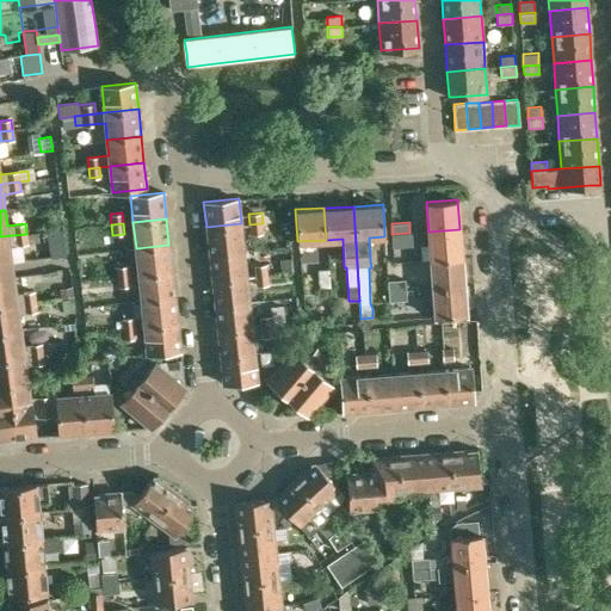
[(241,223),(207,227),(209,253),(244,250),(241,223)]
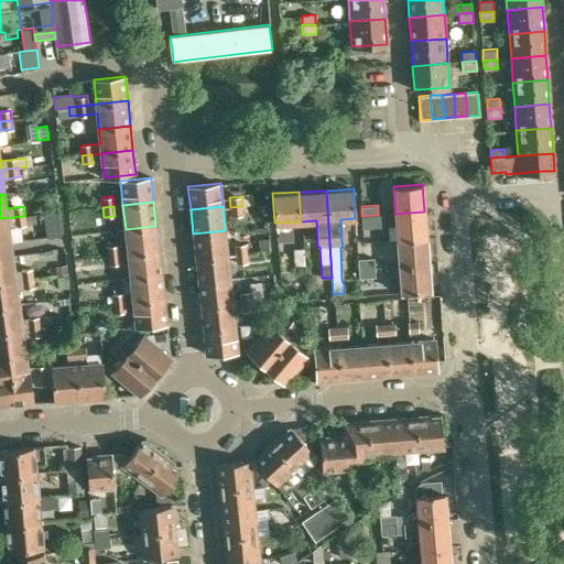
[(242,206),(230,207),(231,217),(243,215),(242,206)]
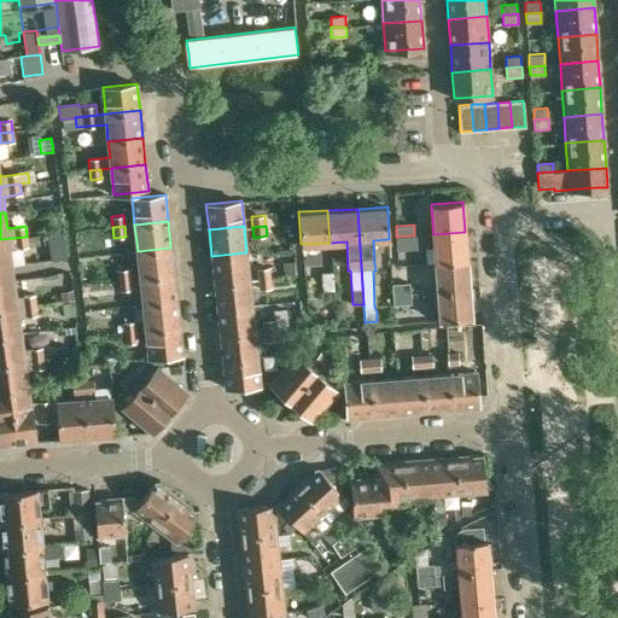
[(48,233),(48,264),(74,264),(74,232),(48,233)]
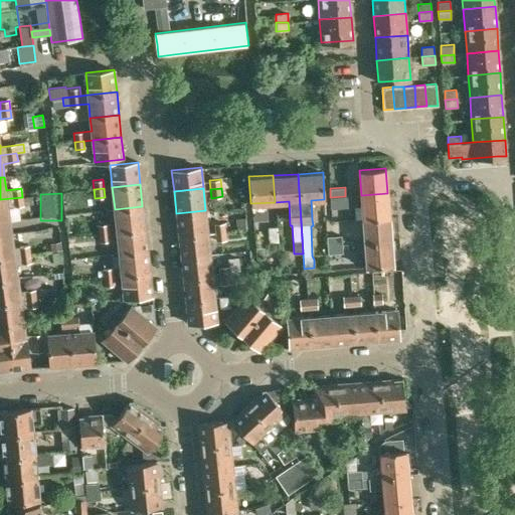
[(361,195),(345,196),(330,197),(331,206),(346,204),(361,203),(362,219),(389,217),(387,193),(361,195)]
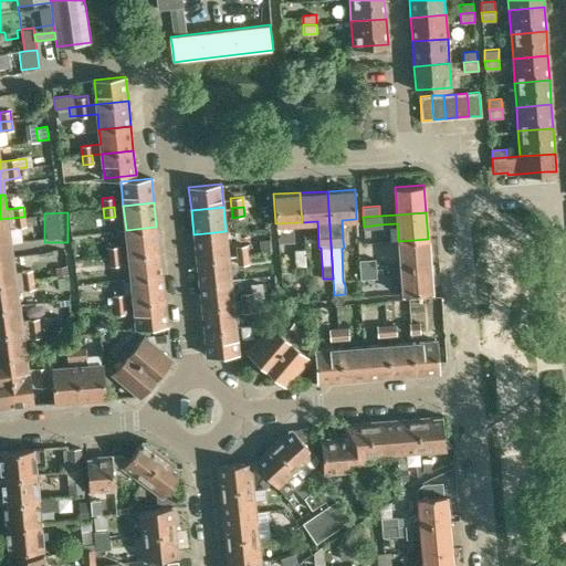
[(24,217),(0,219),(0,258),(13,257),(10,228),(43,223),(42,213),(24,217)]
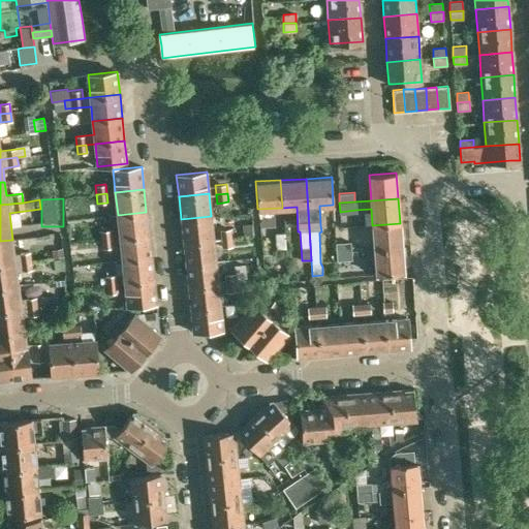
[(146,212),(118,215),(120,238),(149,235),(146,212)]
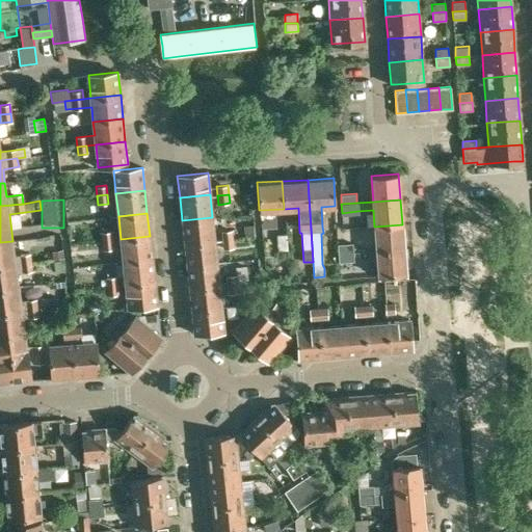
[(212,217),(182,220),(185,243),(215,240),(212,217)]
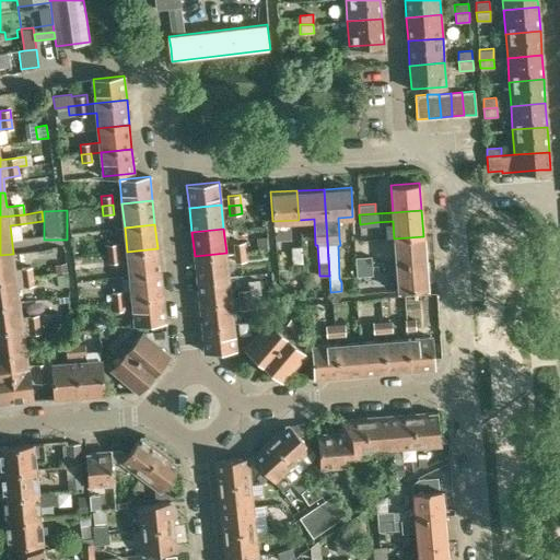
[(423,236),(394,238),(396,265),(426,263),(423,236)]
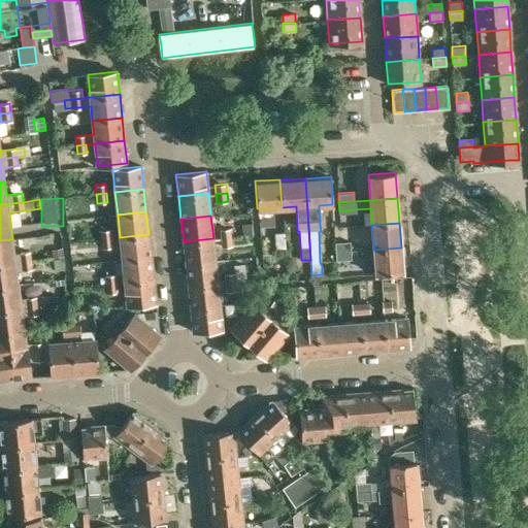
[(220,229),(221,238),(232,237),(231,228),(220,229)]
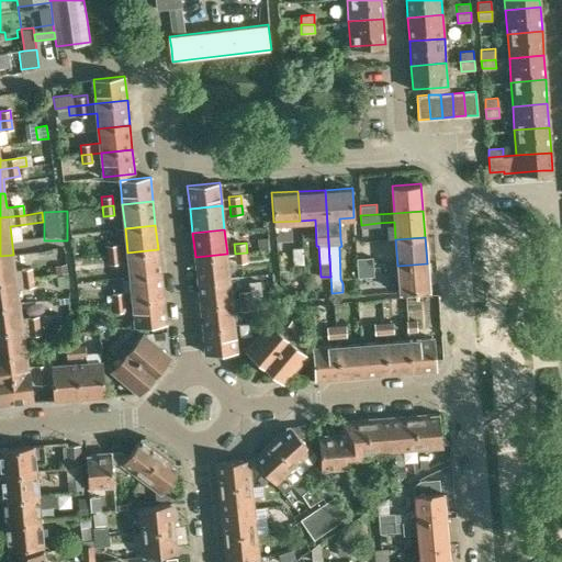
[(108,245),(108,254),(120,254),(119,244),(108,245)]
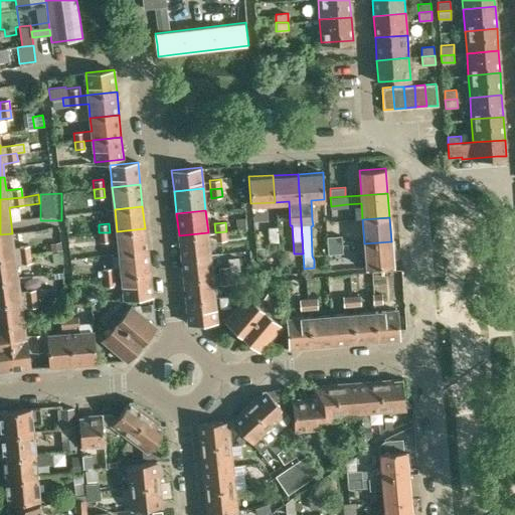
[(269,242),(277,241),(277,226),(268,227),(269,242)]
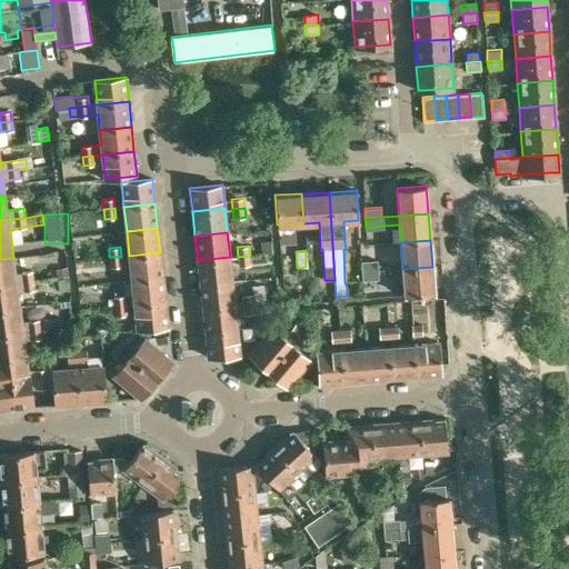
[(160,252),(129,256),(131,280),(162,277),(160,252)]
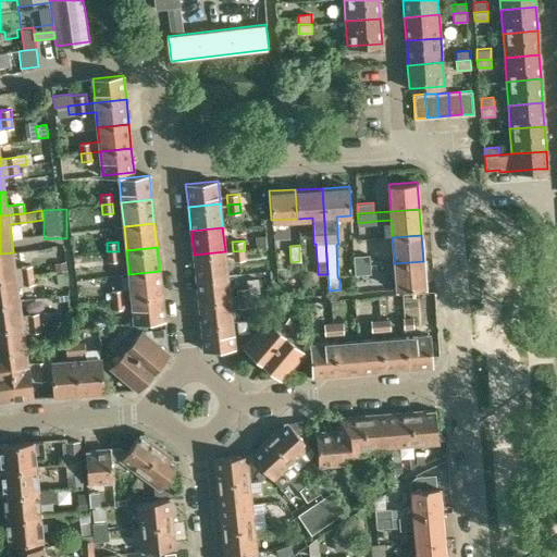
[(245,250),(233,251),(234,261),(245,260),(245,250)]
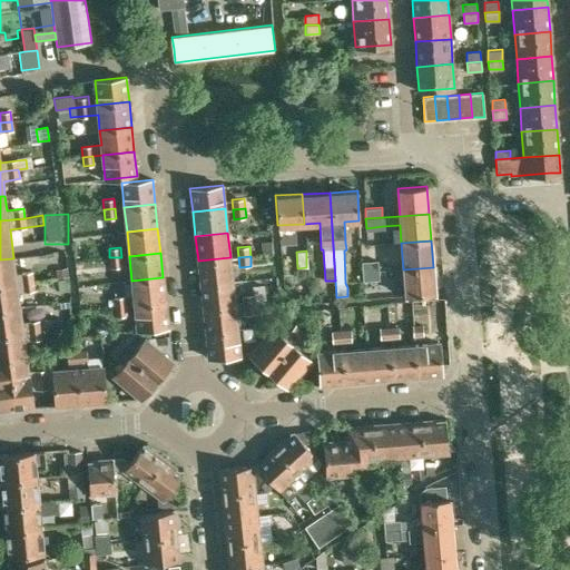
[(121,266),(121,257),(109,257),(110,267),(121,266)]
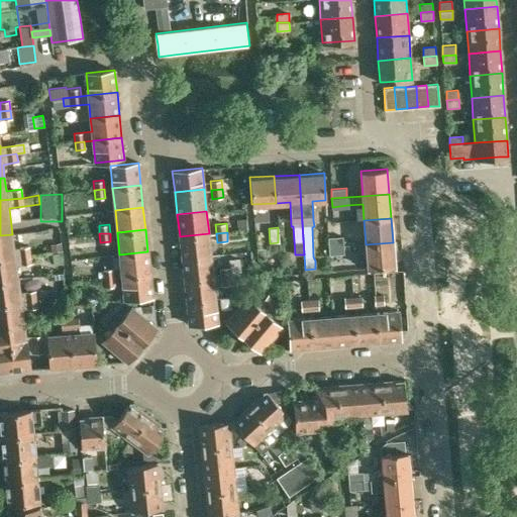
[(209,233),(180,236),(182,257),(211,254),(209,233)]
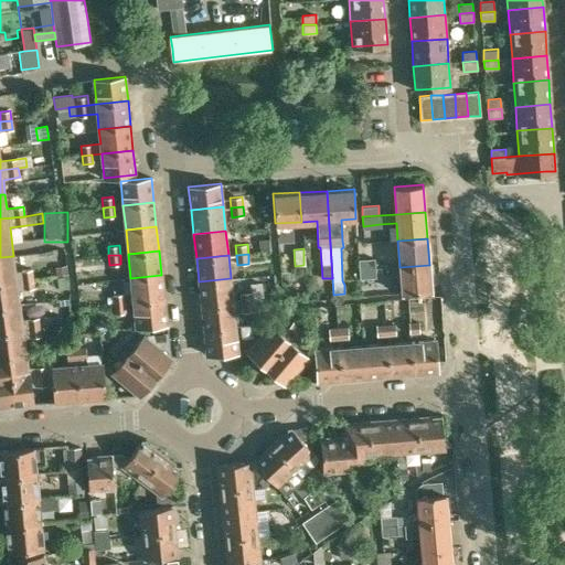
[(13,256),(0,257),(0,283),(33,279),(32,270),(16,273),(13,256)]
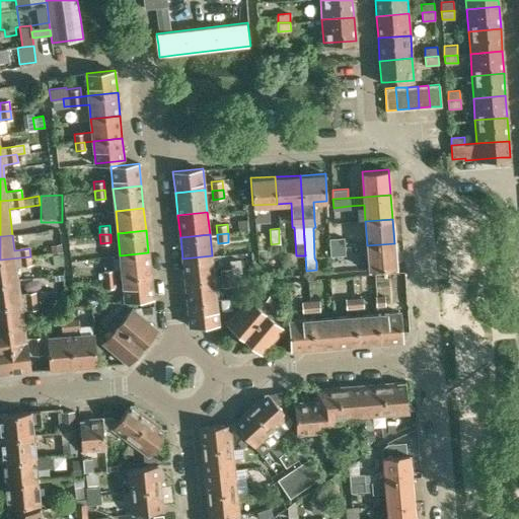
[(329,238),(329,247),(346,246),(345,237),(329,238)]
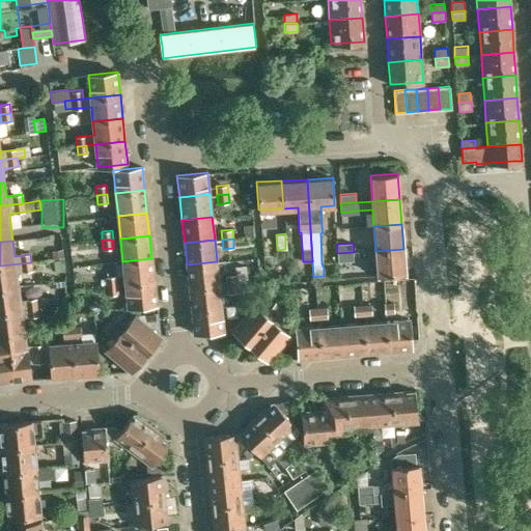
[(403,249),(375,251),(378,276),(406,274),(406,271),(403,249)]
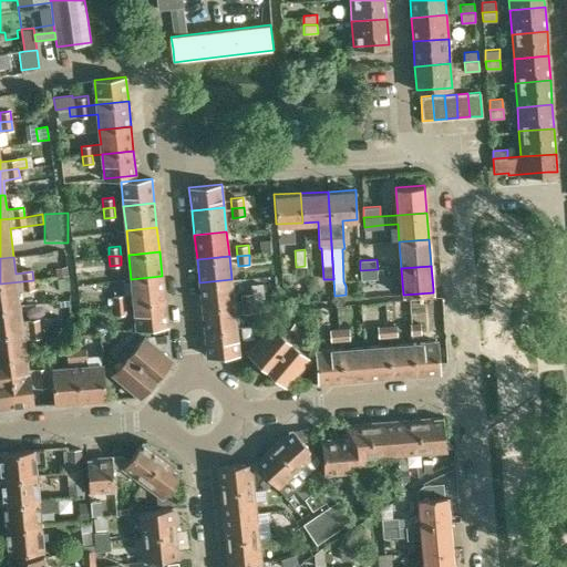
[(66,276),(65,267),(53,268),(55,277),(66,276)]
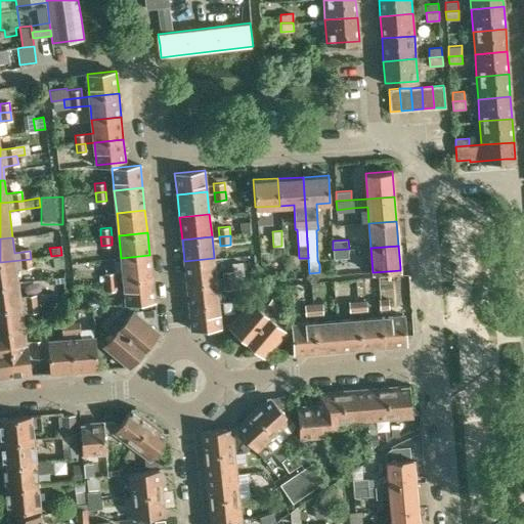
[(349,257),(349,249),(333,250),(334,258),(349,257)]
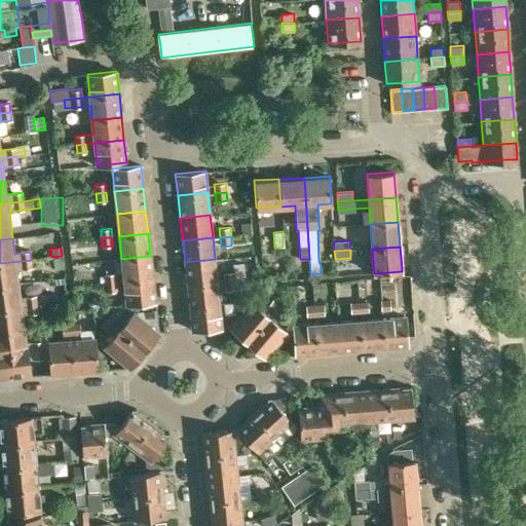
[(150,256),(121,259),(124,282),(153,277),(150,256)]
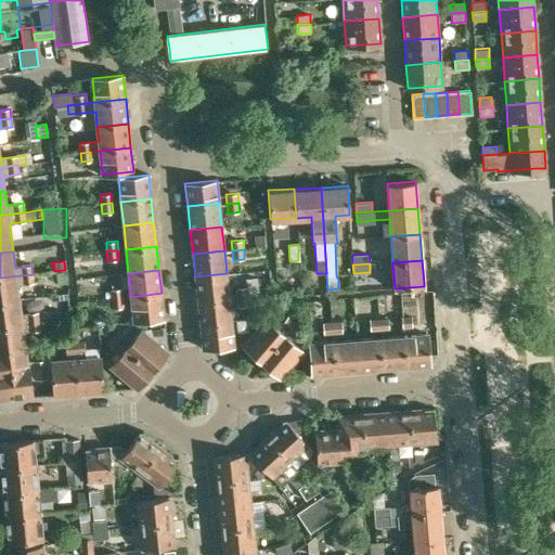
[(388,284),(386,270),(362,274),(365,288),(388,284)]
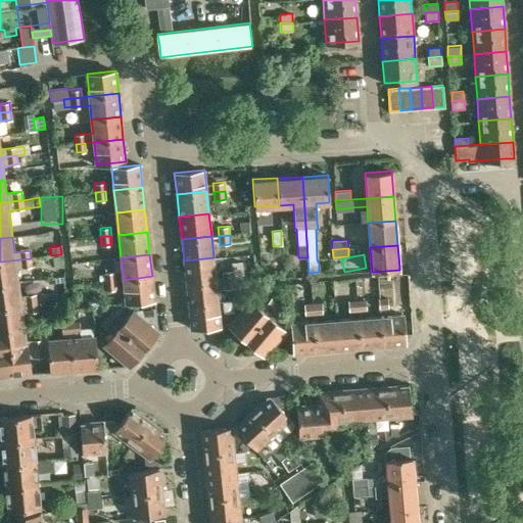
[(60,255),(52,256),(54,268),(61,267),(60,255)]
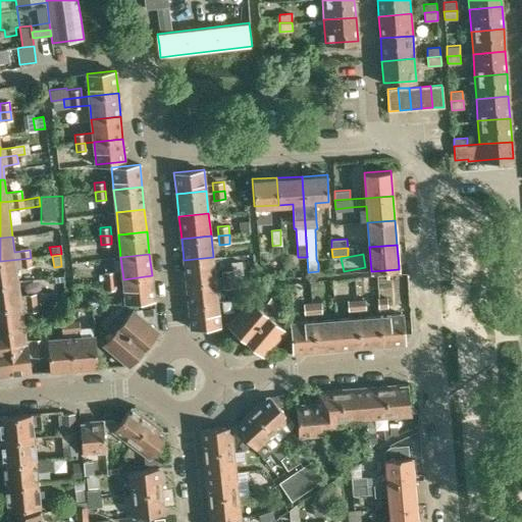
[(213,257),(184,260),(186,282),(215,279),(213,257)]
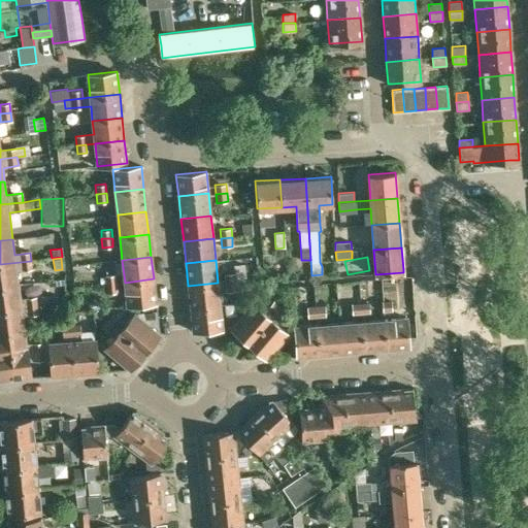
[(31,261),(0,264),(0,287),(19,285),(17,271),(32,269),(31,261)]
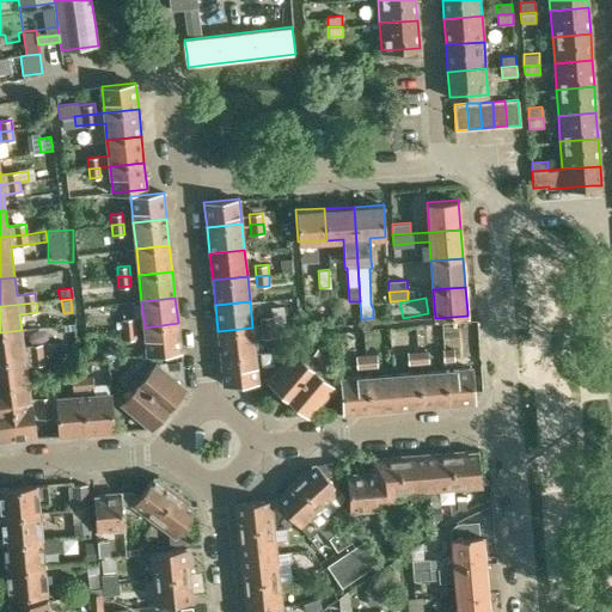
[(286,323),(285,307),(273,308),(273,316),(274,326),(286,323)]
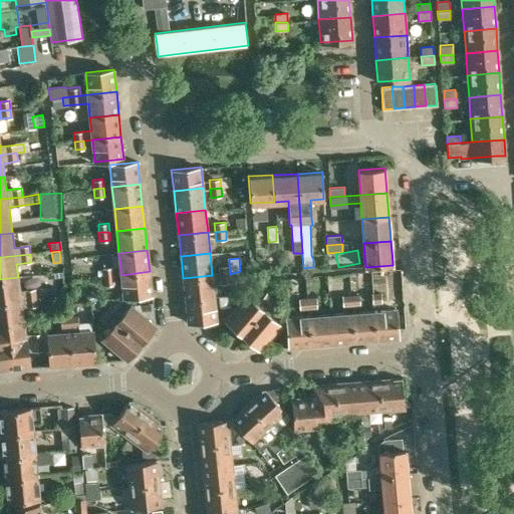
[(230,274),(229,265),(219,265),(219,274),(230,274)]
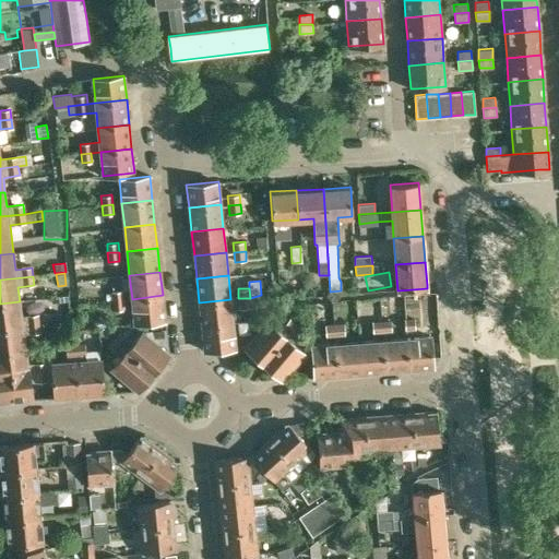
[(111,292),(113,300),(123,299),(122,289),(111,292)]
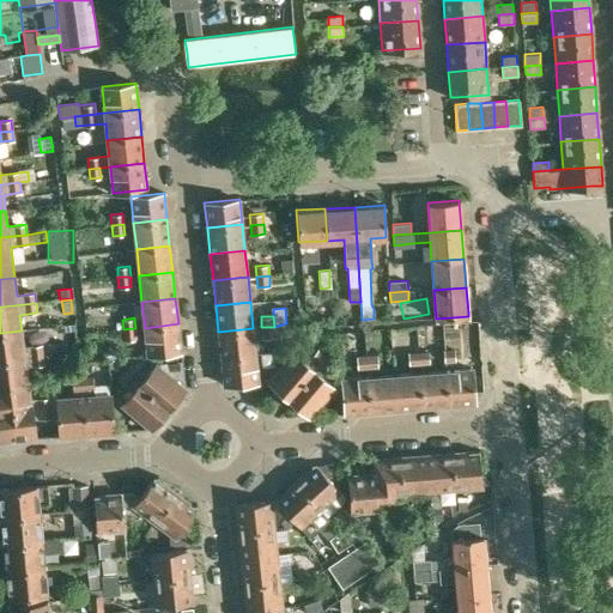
[(178,323),(145,328),(147,353),(181,350),(178,323)]
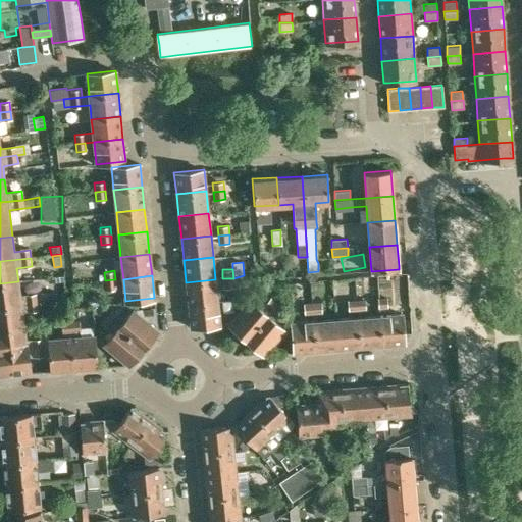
[(235,288),(233,278),(222,278),(223,288),(235,288)]
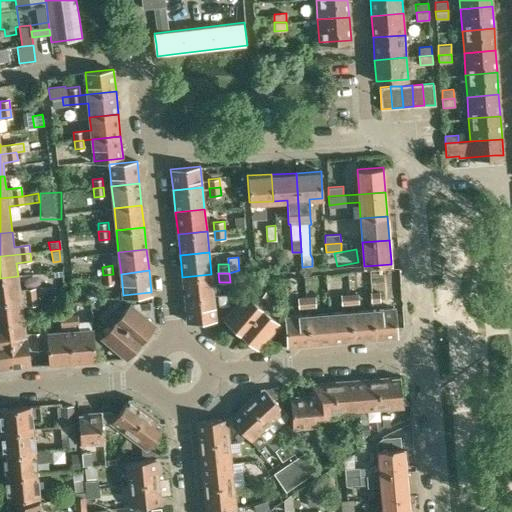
[(113,274),(103,275),(104,284),(114,283),(113,274)]
